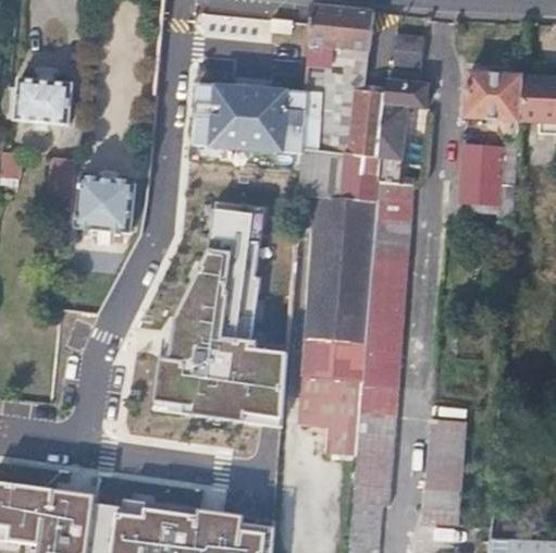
[(371,51),(377,10),(311,2),(309,31),(308,46),(371,51)]
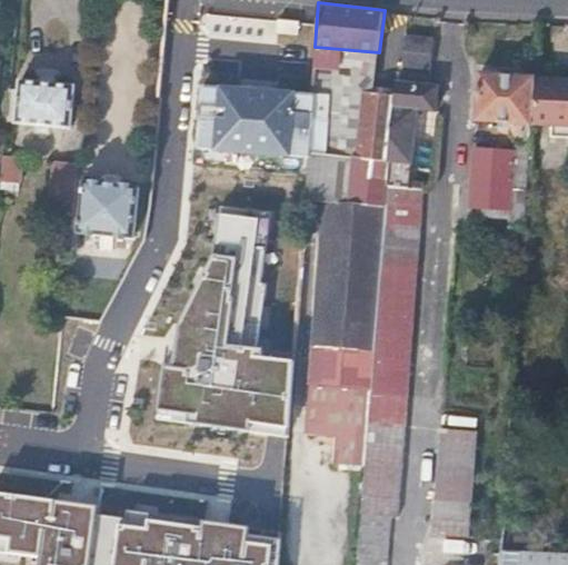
[(409,37),(405,77),(430,79),(435,38),(409,37)]
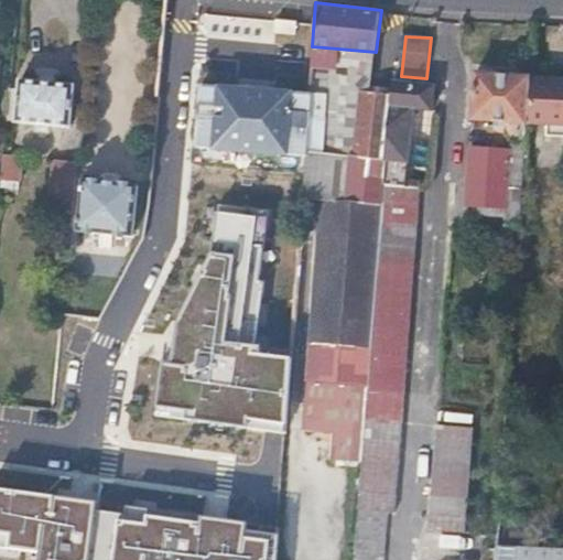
[(387,160),(359,157),(366,90),(371,90),(376,52),(312,46),(310,67),(309,86),(307,94),(306,117),(321,118),(316,175),(302,174),(300,196),(318,197),(382,202),(383,198),(387,160)]
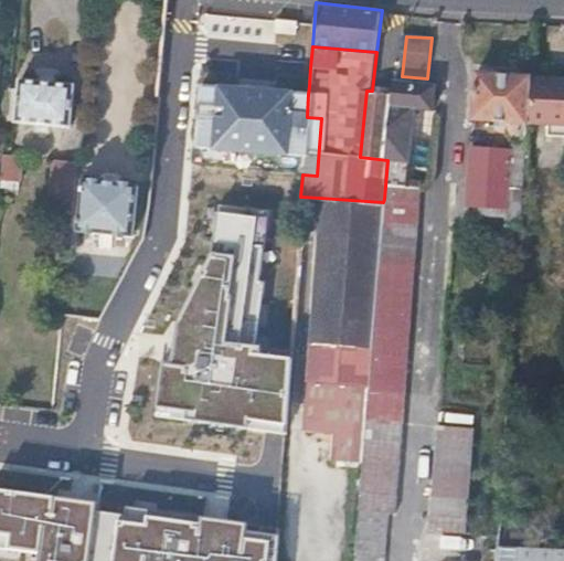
[(531,76),(531,75),(479,73),(475,119),(528,123),(531,76)]
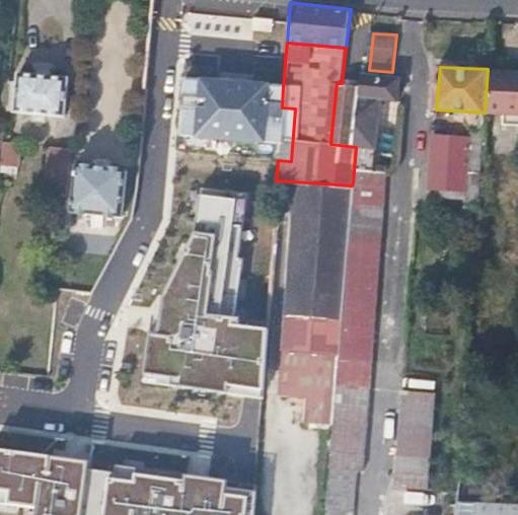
[(366,70),(364,70),(363,75),(363,85),(356,147),(353,182),(385,186),(386,168),(374,167),(380,96),(397,98),(400,76),(392,75),(392,72),(369,70),(366,70)]
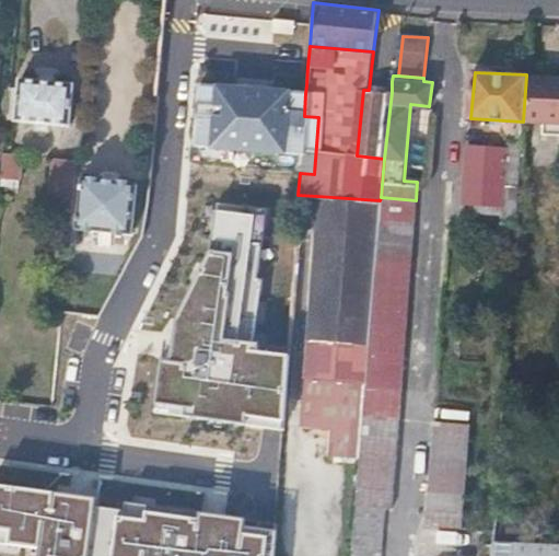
[(558,77),(526,76),(523,122),(543,123),(542,134),(558,134),(558,77)]
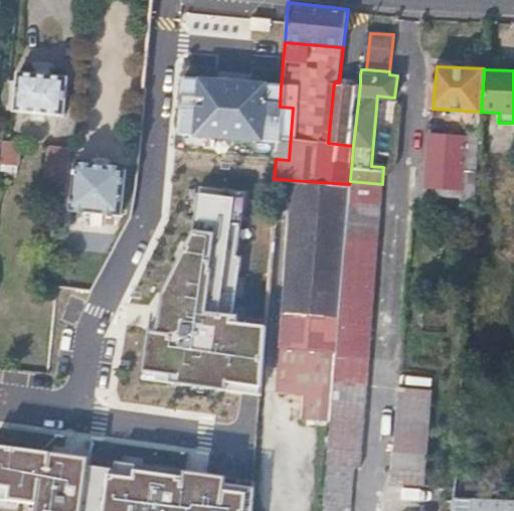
[(16,72),(11,109),(62,114),(67,76),(16,72)]
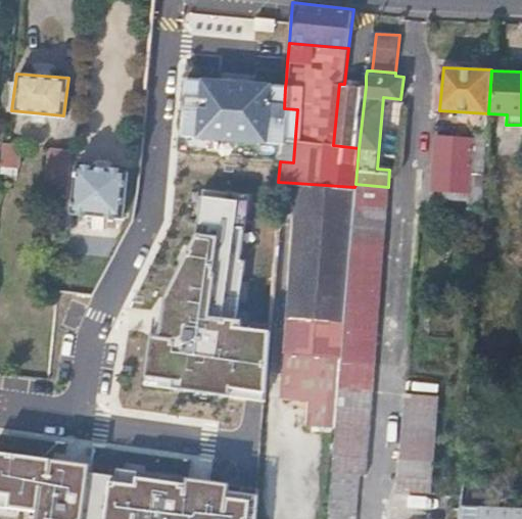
[(284,108),(285,87),(184,79),(183,96),(197,97),(197,103),(182,102),(180,135),(281,142),(284,108)]
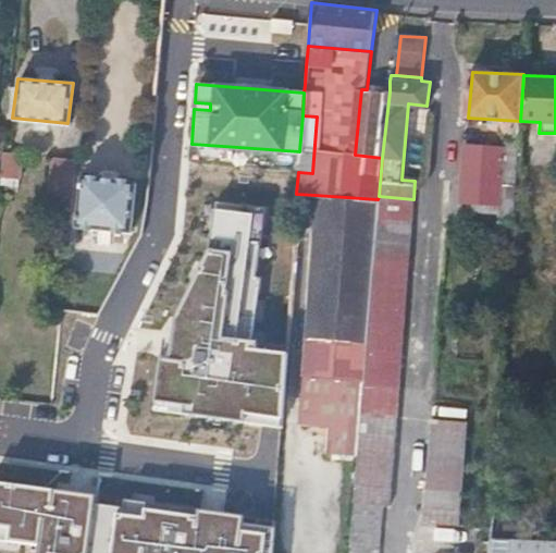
[(355,155),(382,158),(390,91),(367,89),(361,89),(355,155)]
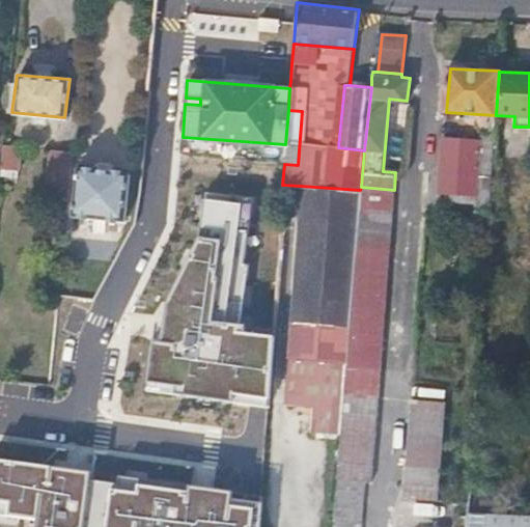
[(285,144),(284,164),(298,165),(302,111),(288,110),(285,144)]
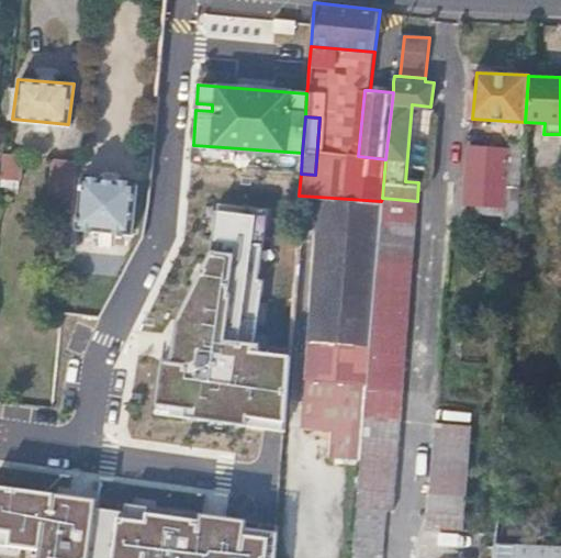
[(523,159),(524,145),(512,144),(509,148),(489,148),(468,152),(464,204),(505,205),(506,186),(520,186),(523,159)]
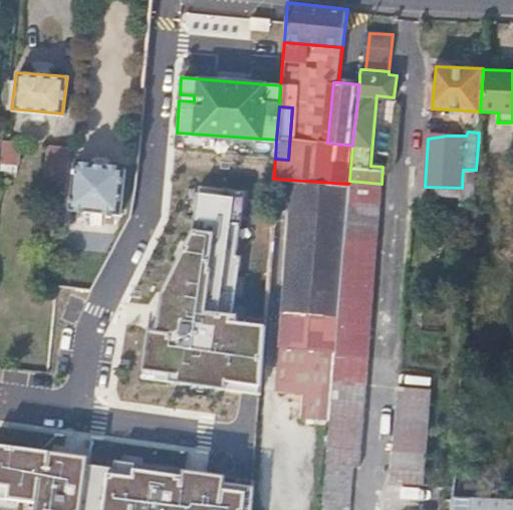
[(18,143),(1,141),(0,150),(0,161),(15,163),(18,143)]
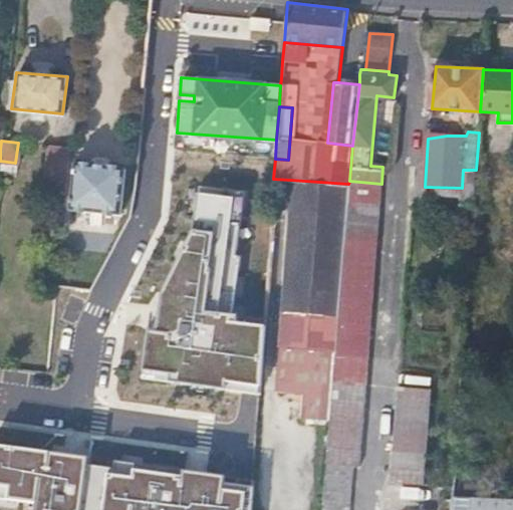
[(66,181),(70,148),(52,146),(49,179),(66,181)]
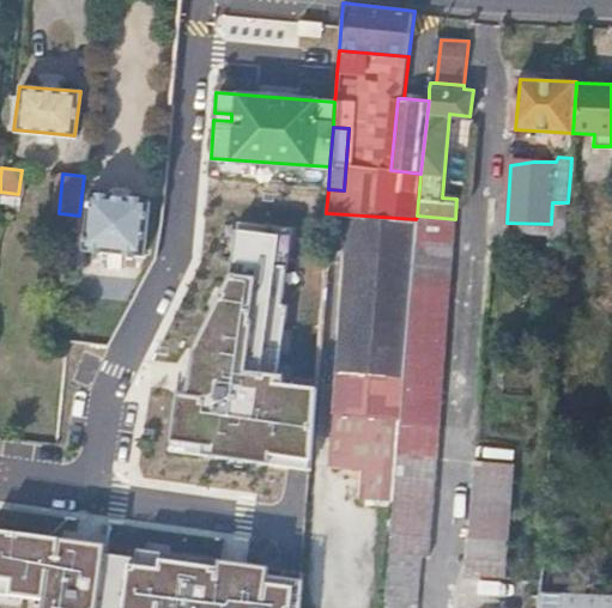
[(150,200),(91,194),(83,249),(143,256),(150,200)]
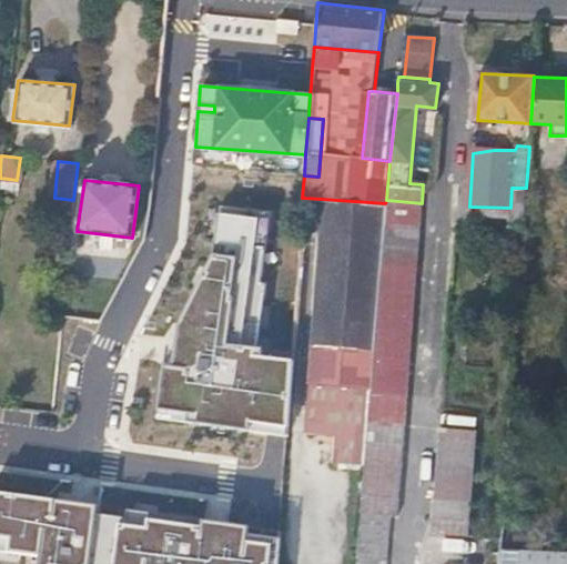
[(307,379),(371,384),(384,219),(385,203),(321,199),(307,379)]
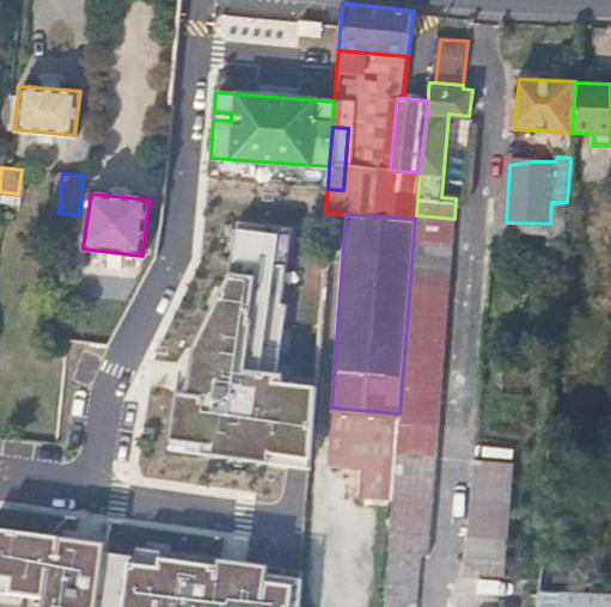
[(454,219),(416,215),(415,219),(414,235),(452,240),(454,219)]
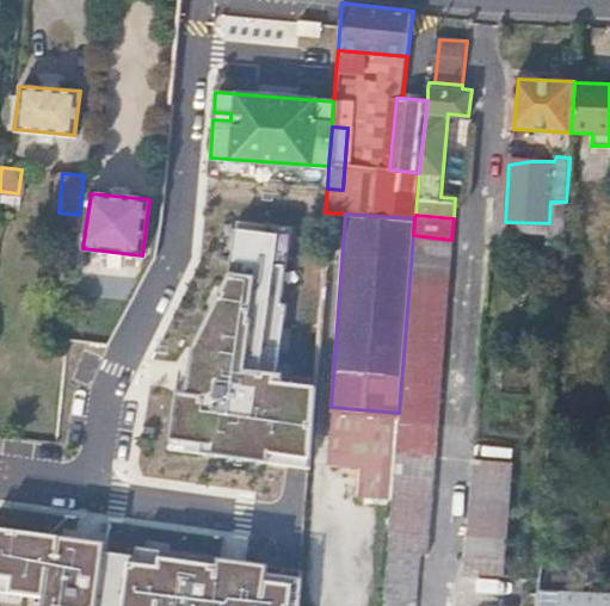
[(291,226),(238,218),(230,269),(188,347),(174,444),(306,462),(315,385),(270,379),(291,226)]
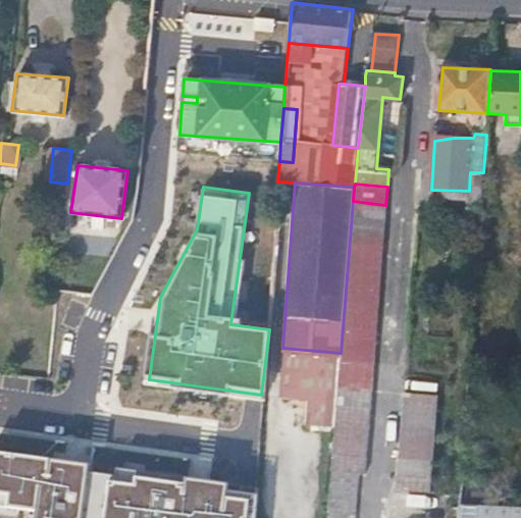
[(385,205),(353,201),(341,353),(340,371),(339,375),(339,380),(335,419),(326,517),(353,517),(358,470),(364,469),(385,205)]
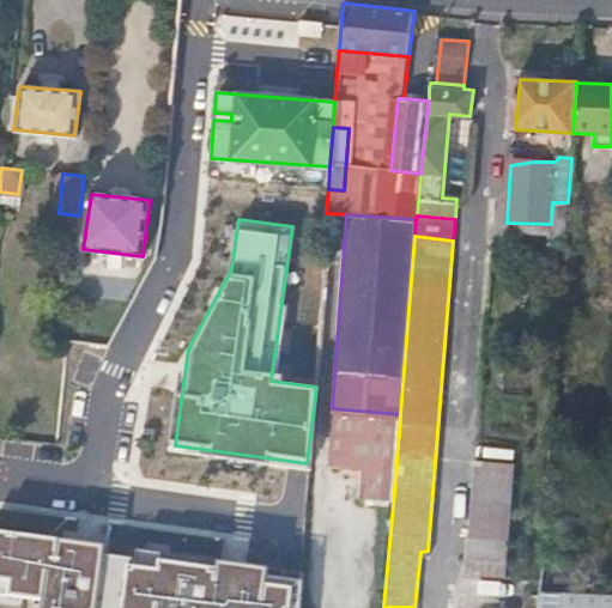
[(398,441),(400,414),(332,408),(329,435),(398,441)]
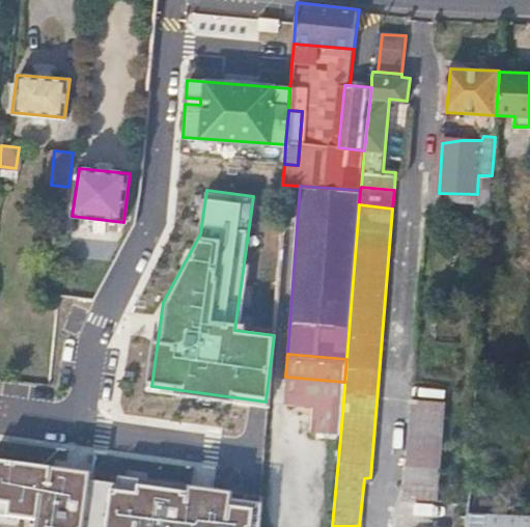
[(438,499),(445,398),(411,395),(402,496),(438,499)]
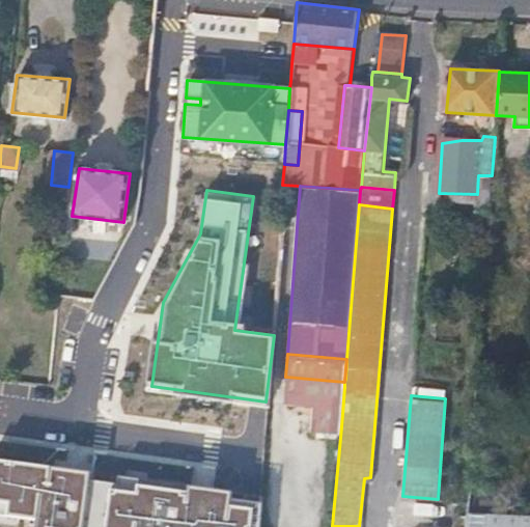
[(92,469),(0,455),(0,509),(42,516),(39,526),(262,526),(267,498),(92,475),(92,469)]
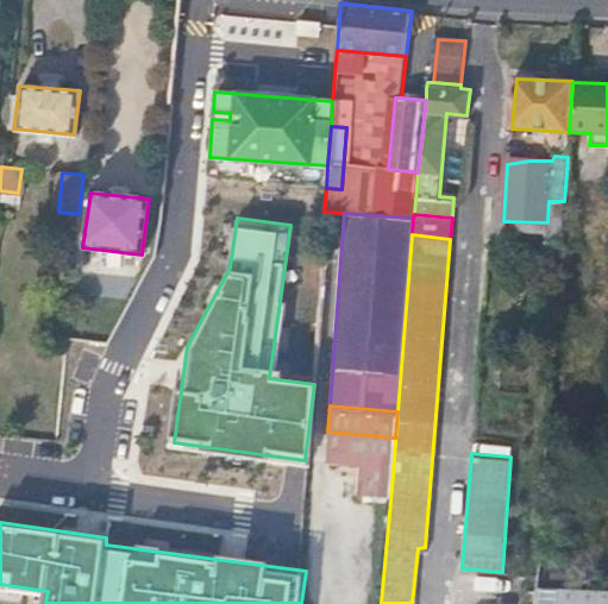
[(607,591),(555,589),(553,603),(551,603),(536,603),(534,603),(607,603),(607,591)]
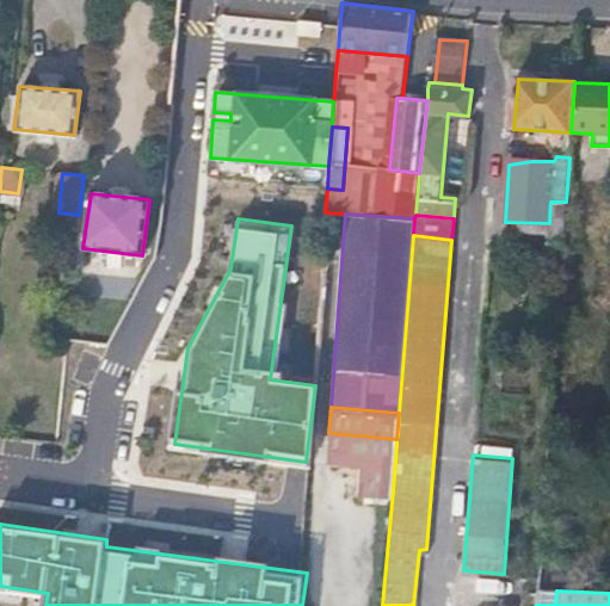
[(553,605),(555,605),(556,591),(538,591),(537,605),(553,605)]
